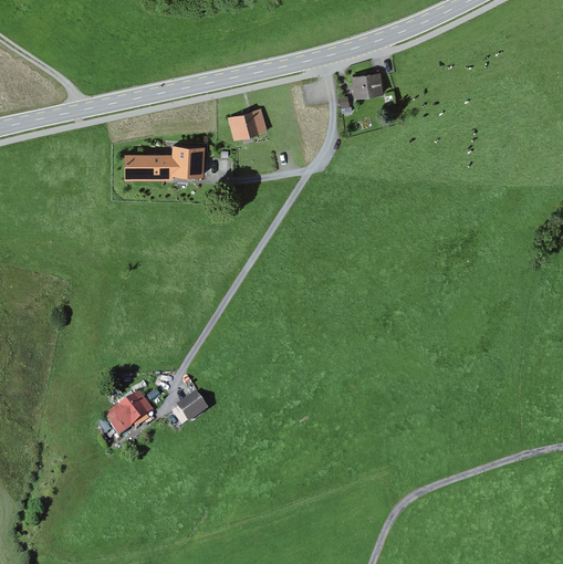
[(384,73),(356,76),(358,97),(387,95),(384,73)]
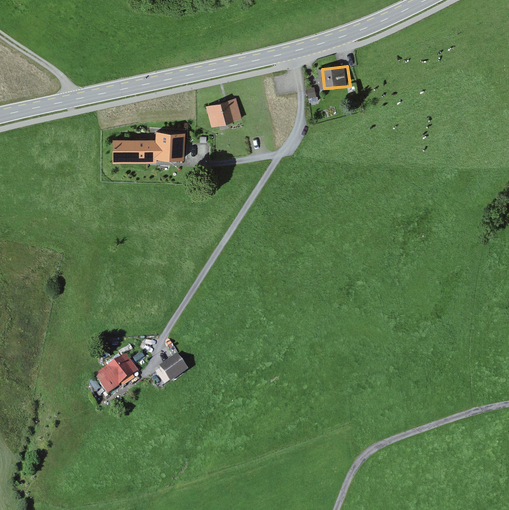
[(312,88),(305,89),(308,102),(315,101),(312,88)]
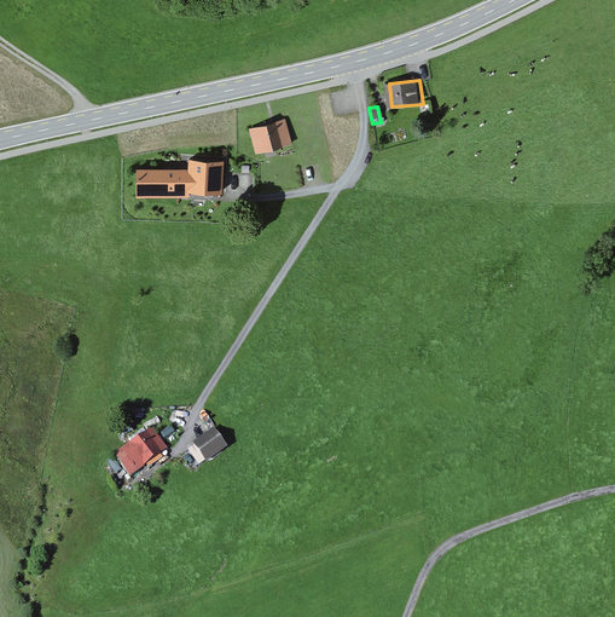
[(291,144),(284,120),(249,130),(255,154),(291,144)]
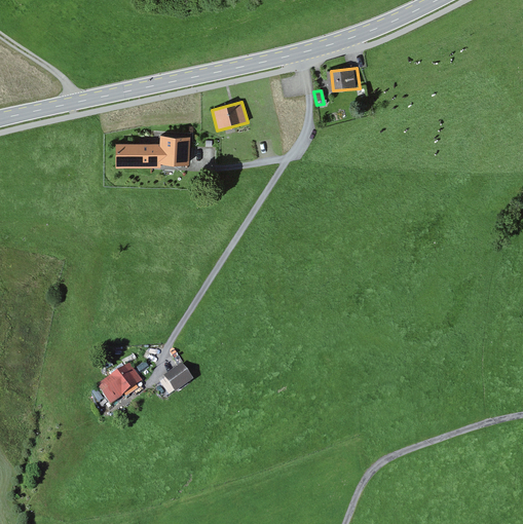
[(156,143),(113,144),(113,167),(185,165),(185,134),(155,135),(156,143)]
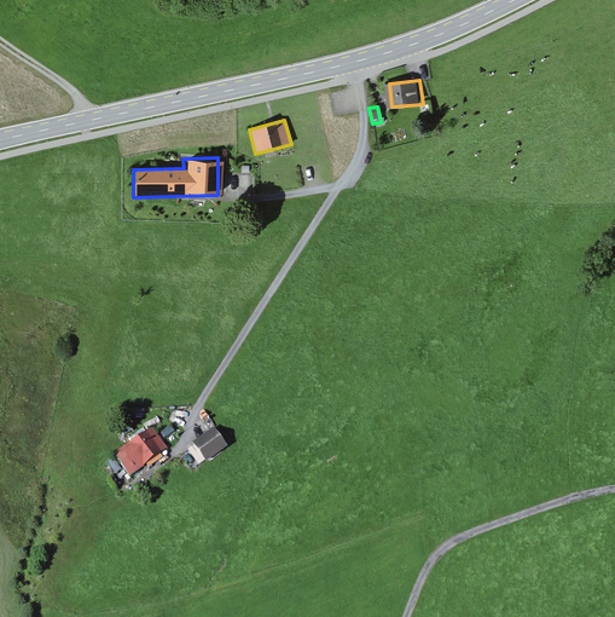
[(169,449),(152,427),(115,457),(132,478),(169,449)]
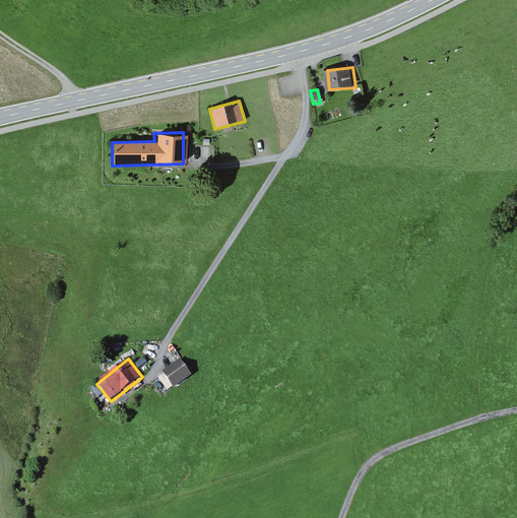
[(183,361),(167,372),(177,388),(193,377),(183,361)]
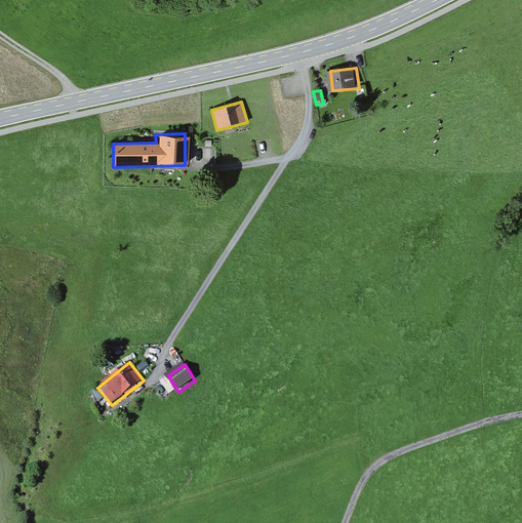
All buildings are outlined.
